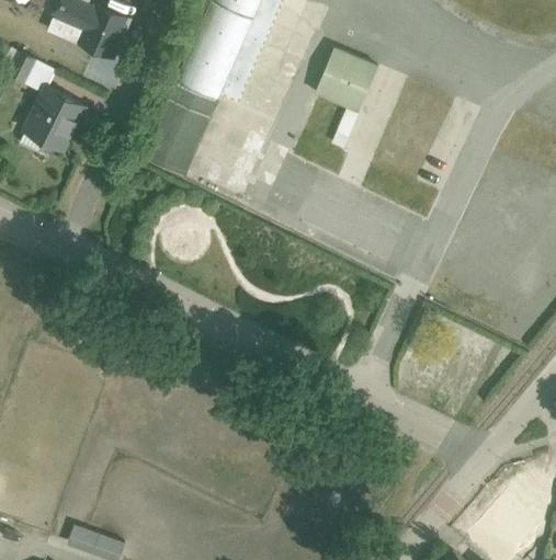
[(127,14),(91,0),(58,0),(46,33),(76,44),(71,54),(108,67),(127,14)]
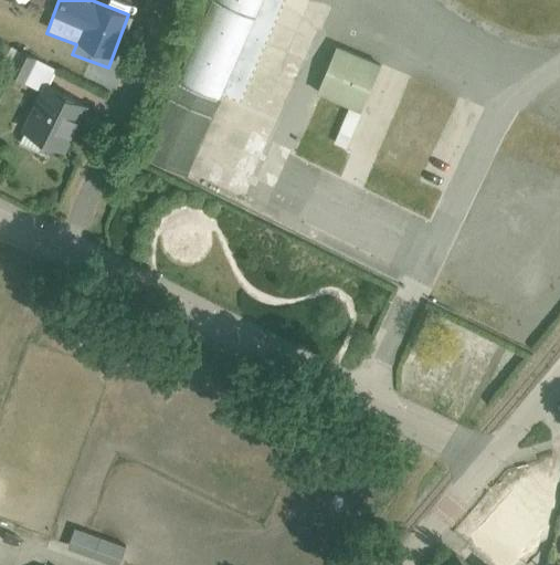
[(224,0),(190,75),(223,91),(265,0),(224,0)]
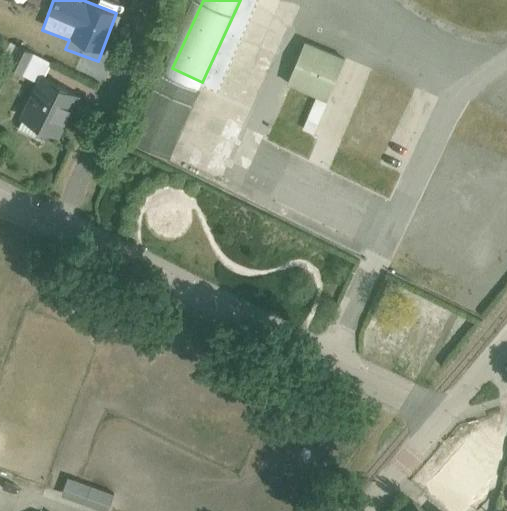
[(303,42),(286,84),(327,101),(344,59),(303,42)]
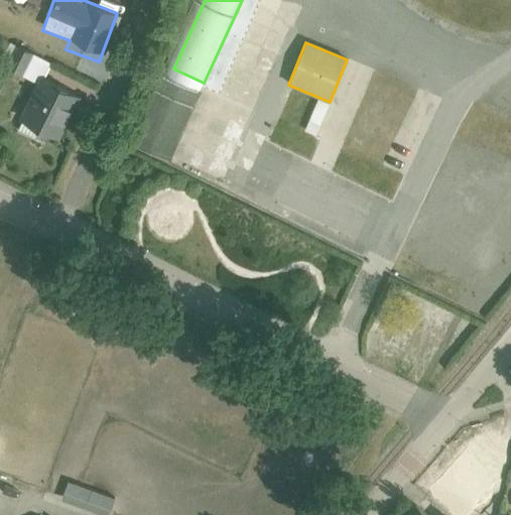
[(55,148),(77,98),(81,90),(47,76),(51,67),(28,56),(18,80),(32,86),(13,131),(55,148)]
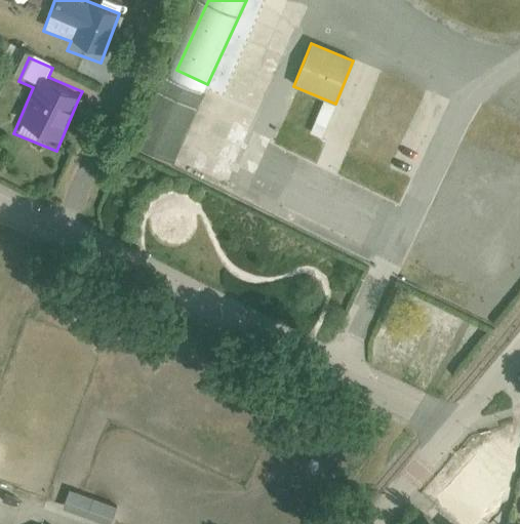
[(470,473),(444,500),(464,518),(489,490),(470,473)]
